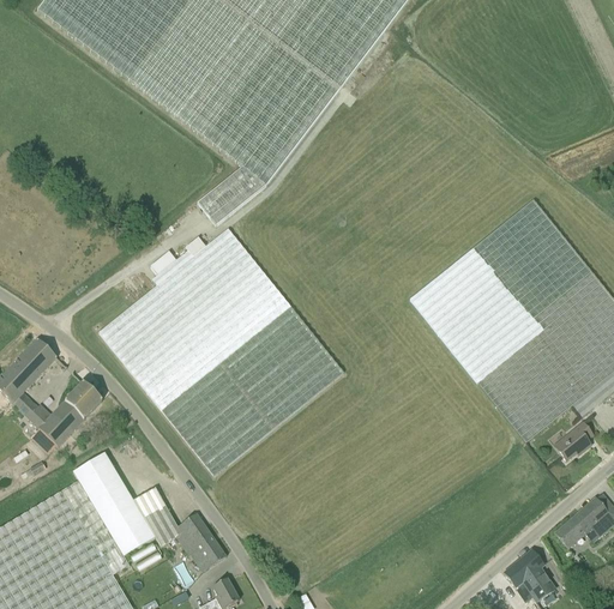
[(43,0),(37,8),(242,166),(197,202),(216,224),(266,184),(405,0),(43,0)]
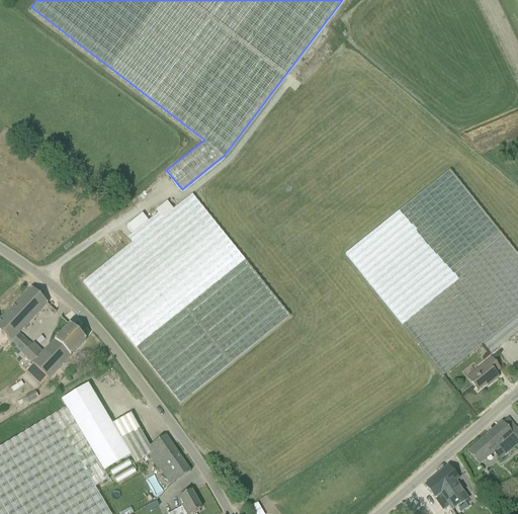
[(443,372),(483,341),(491,351),(517,328),(517,313),(517,312),(517,252),(449,167),(345,251),(443,372)]
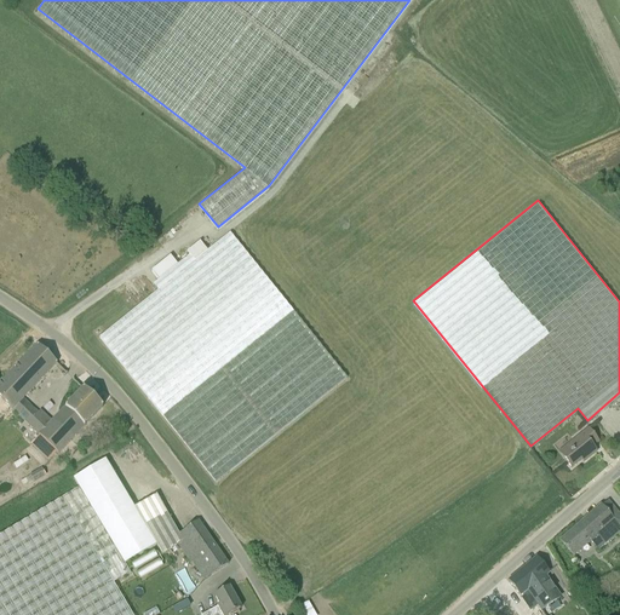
[(158,287),(99,334),(216,480),(346,374),(230,229),(207,247),(200,237),(187,248),(189,252),(177,262),(170,252),(151,266),(159,276),(153,281),(158,287)]
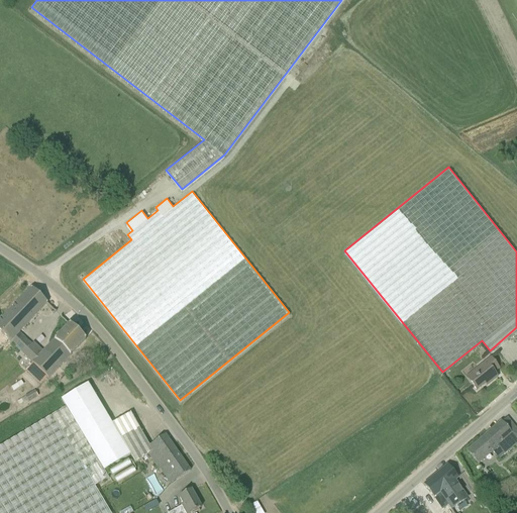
[(31,284),(0,316),(0,328),(32,360),(42,348),(32,340),(31,341),(19,329),(47,300),(46,299),(43,296),(32,286),(32,285),(31,284)]
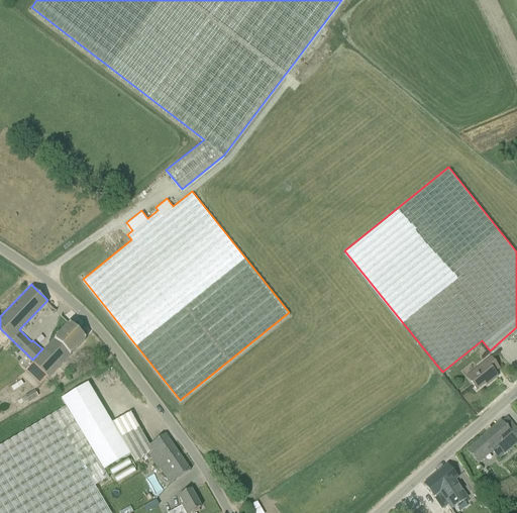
[(70,321),(42,348),(32,360),(47,375),(85,337),(86,336),(85,335),(70,322),(71,322),(70,321)]
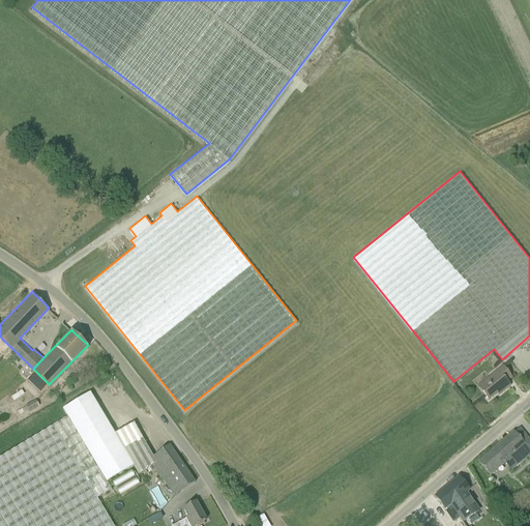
[(477,384),(489,398),(501,387),(502,389),(509,383),(506,378),(511,374),(503,363),(477,384)]
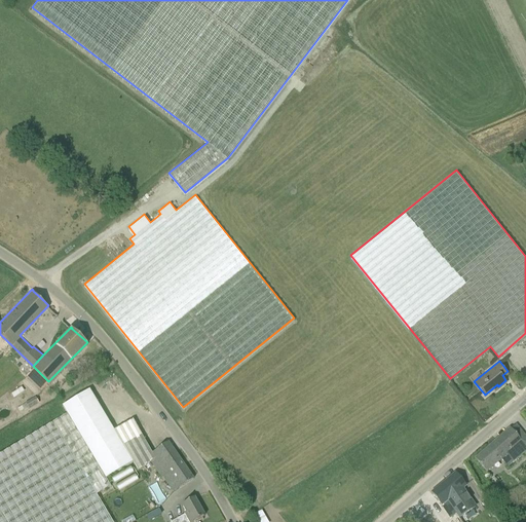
[(133,459),(123,442),(122,443),(114,429),(88,387),(80,393),(62,403),(66,411),(0,450),(0,521),(114,521),(97,492),(110,483),(106,476),(133,459)]
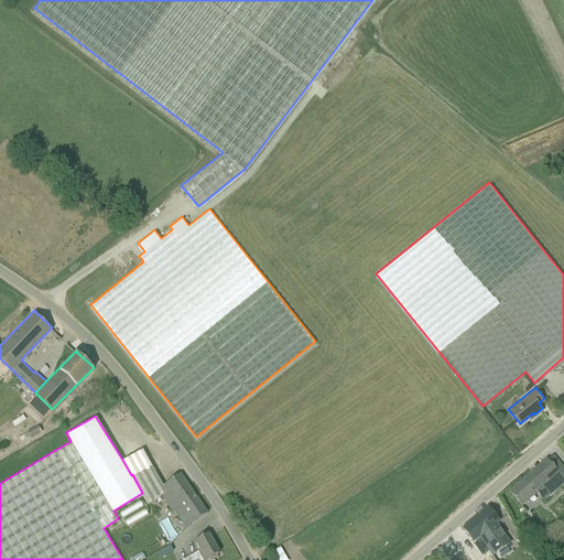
[(38,422),(26,429),(31,435),(42,430),(38,422)]
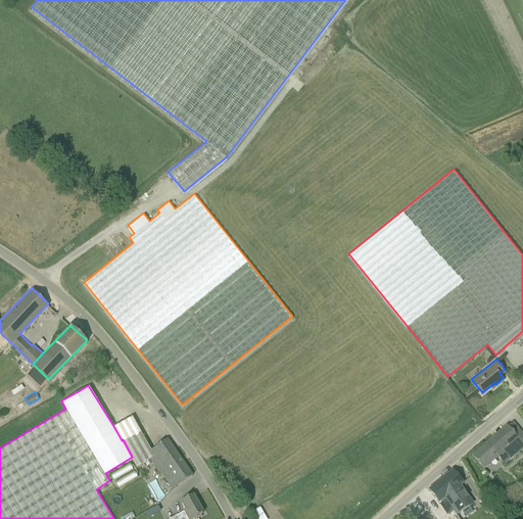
[(168,468),(178,482),(192,473),(167,436),(151,447),(140,429),(132,415),(113,426),(122,440),(123,439),(132,457),(137,465),(150,456),(161,472),(168,468)]
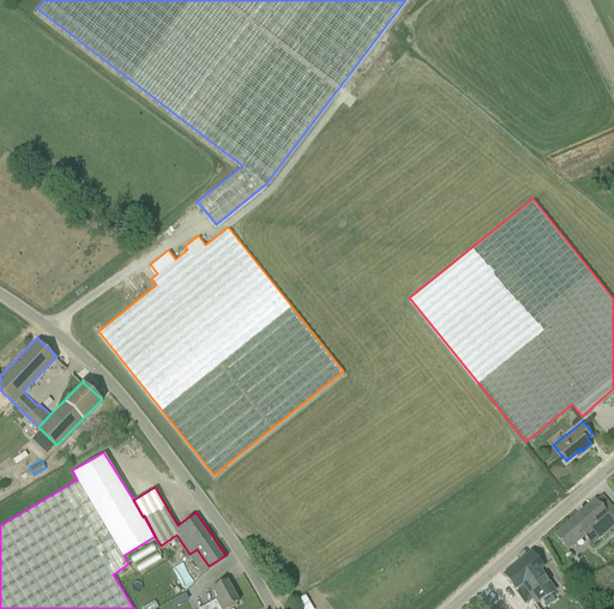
[(554,532),(566,547),(584,531),(591,541),(613,520),(613,506),(608,511),(595,496),(554,532)]
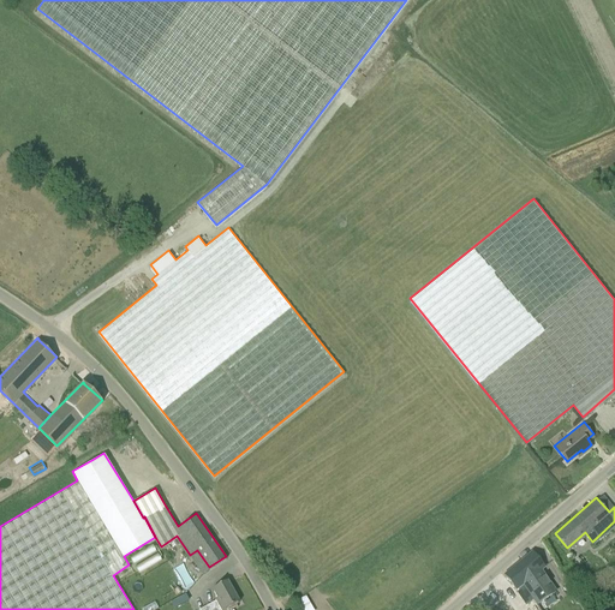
[(531,575),(523,581),(537,602),(555,588),(541,567),(544,564),(532,549),(517,562),(525,573),(527,572),(531,575)]
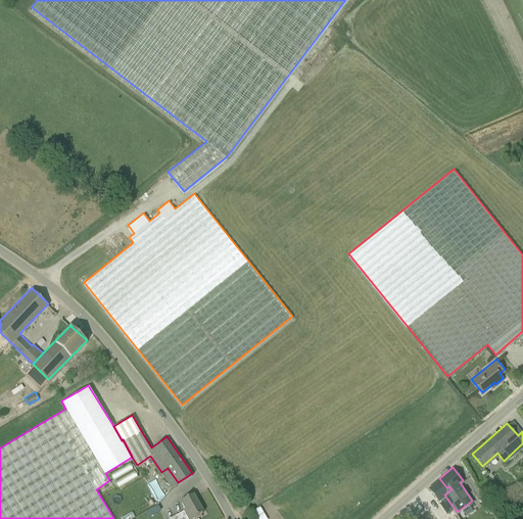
[(428,487),(429,487),(439,500),(444,494),(452,489),(448,486),(446,487),(439,478),(428,487)]
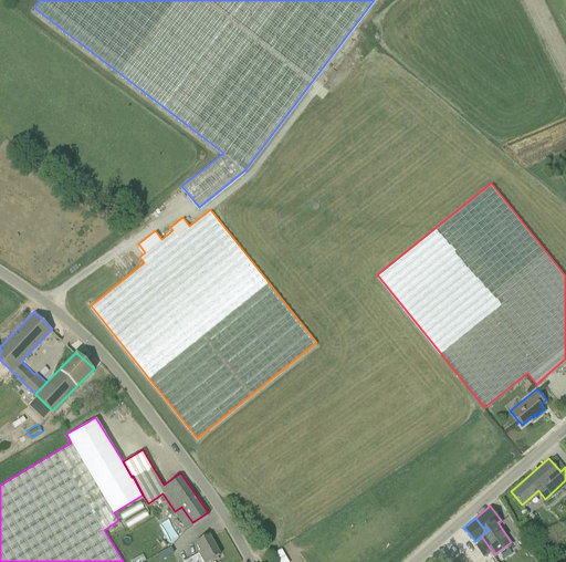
[(201,561),(205,561),(220,552),(209,532),(195,540),(199,548),(198,549),(199,551),(182,560),(184,561),(201,561)]
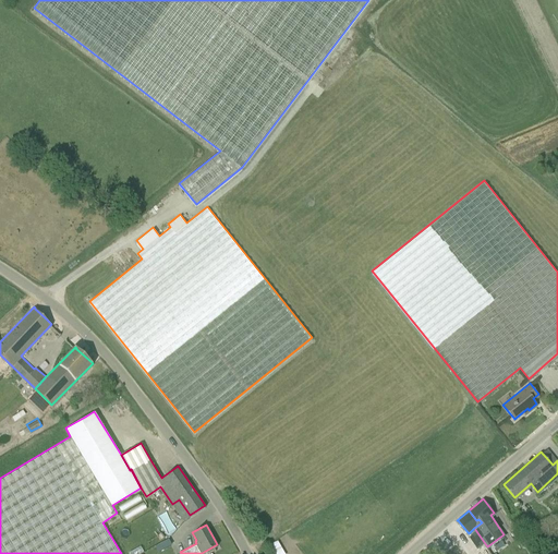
[(277,538),(266,544),(270,553),(280,553),(284,552),(277,538)]
